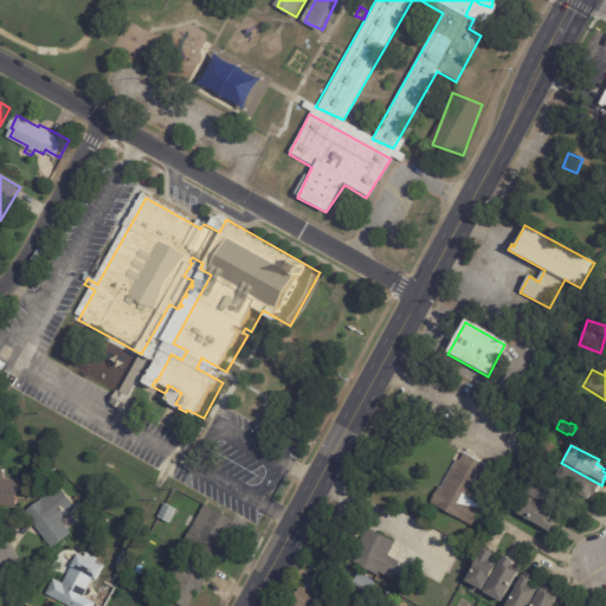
[(484,468),(474,487),(488,495),(471,524),(430,502),(439,485),(442,487),(456,458),(459,461),(463,452),(485,465),(484,468)]
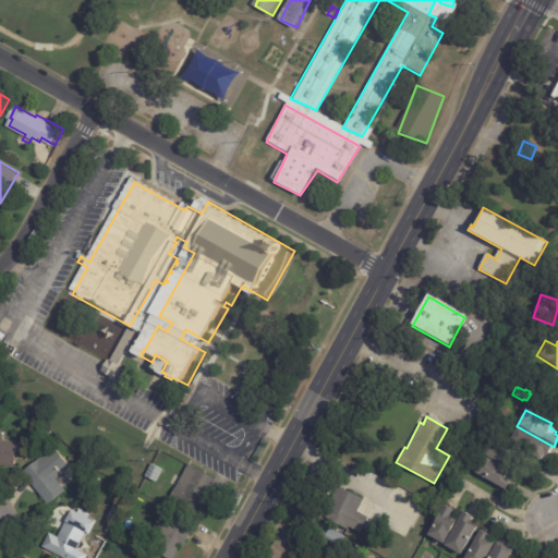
[(550,446),(545,455),(542,452),(538,460),(506,441),(514,426),(550,446)]
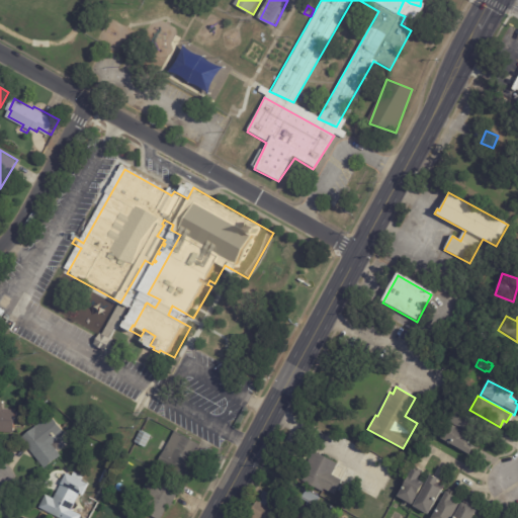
[(475,418),(466,432),(444,420),(452,406),(475,418)]
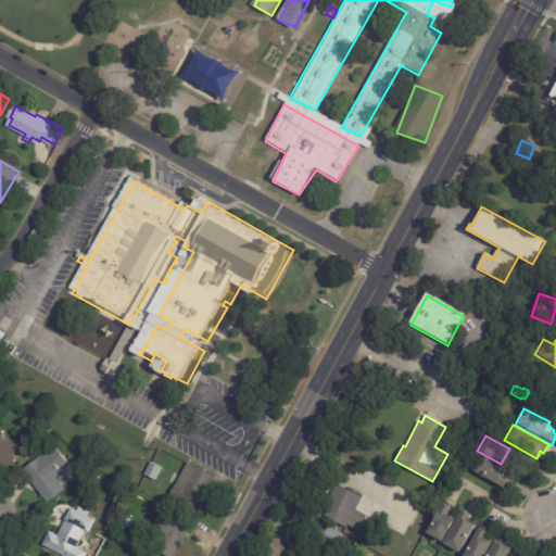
[(0,463),(0,438),(7,438),(7,440),(20,441),(19,464),(0,463)]
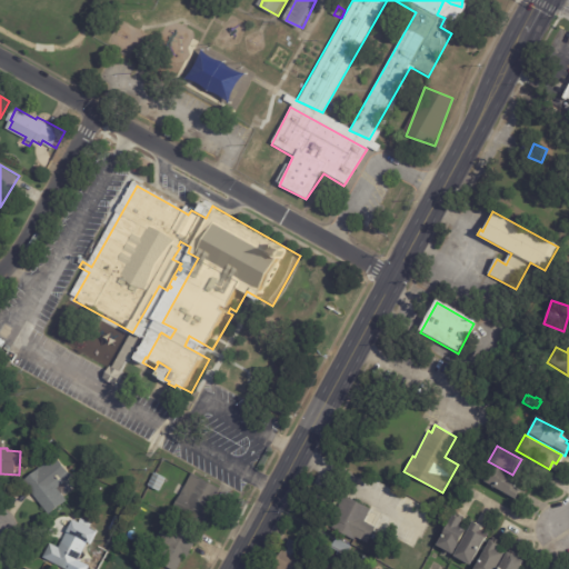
[(52,515),(27,482),(45,468),(51,477),(67,465),(76,477),(60,489),(70,501),(52,515)]
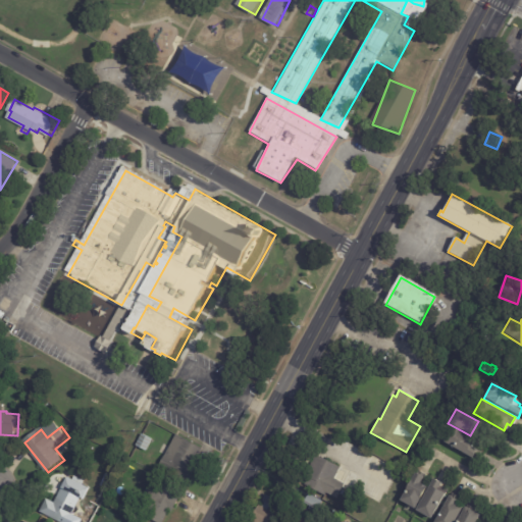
[(469,447),(465,455),(440,441),(449,426),(473,438),(469,447)]
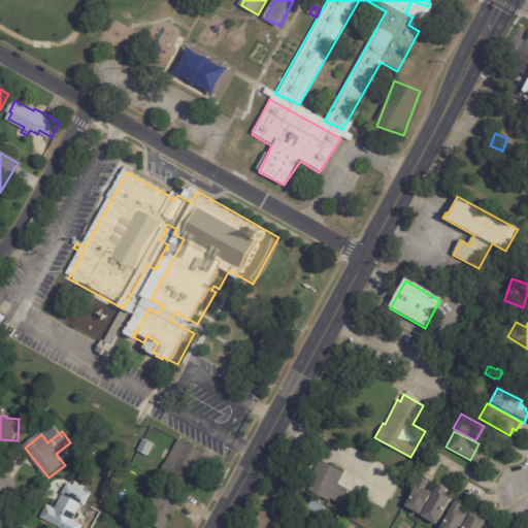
[(205,455),(194,475),(199,477),(193,488),(163,471),(180,438),(206,453),(205,455)]
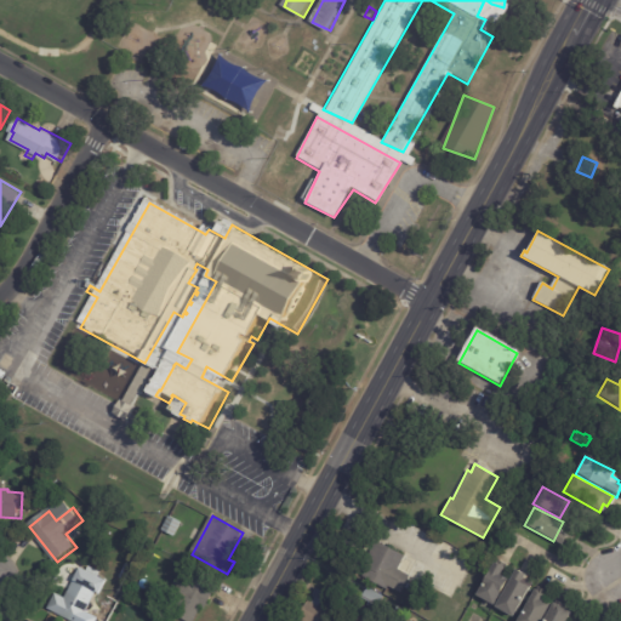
[(377,542),(403,556),(400,559),(408,563),(403,574),(396,569),(383,591),(355,575),(374,541),(377,542)]
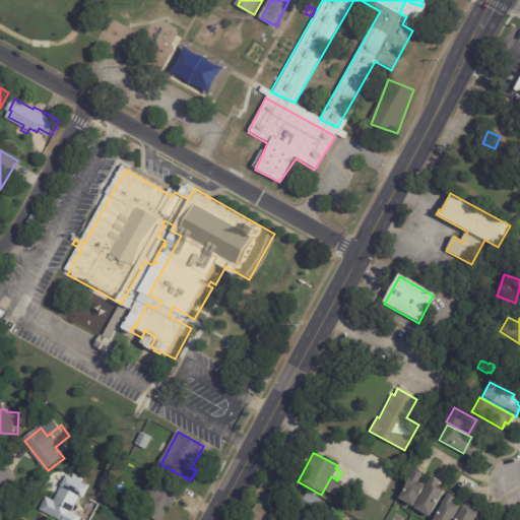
[(425,471),(423,475),(420,474),(417,481),(424,484),(412,506),(397,498),(412,470),(414,471),(416,467),(425,471)]
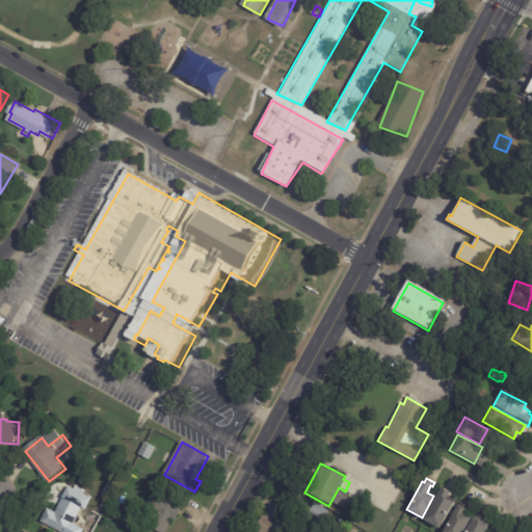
[(445,489),(449,491),(448,494),(456,498),(440,528),(423,519),(441,487),(445,489)]
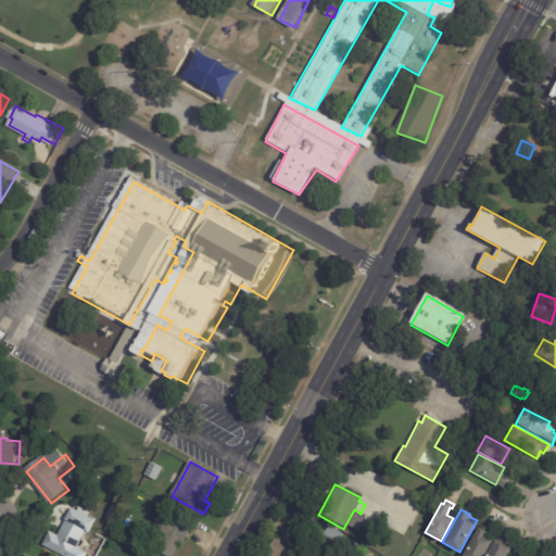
[(194,526),(192,529),(194,531),(187,545),(185,544),(177,555),(169,555),(158,550),(166,534),(161,532),(162,530),(155,527),(163,515),(169,518),(171,517),(173,518),(176,513),(196,523),(194,526)]
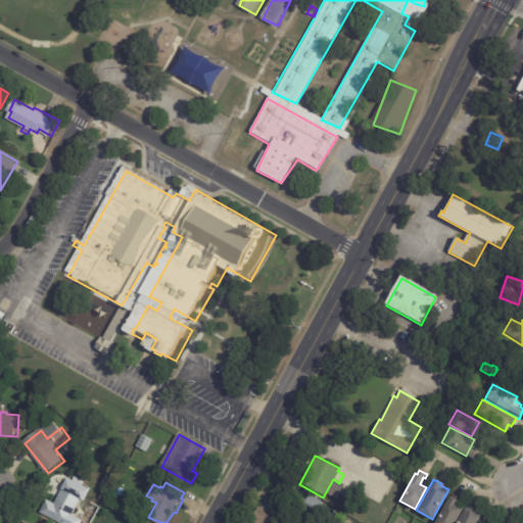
[(60,497),(66,486),(85,496),(72,522),(63,522),(43,513),(50,500),(57,504),(60,497)]
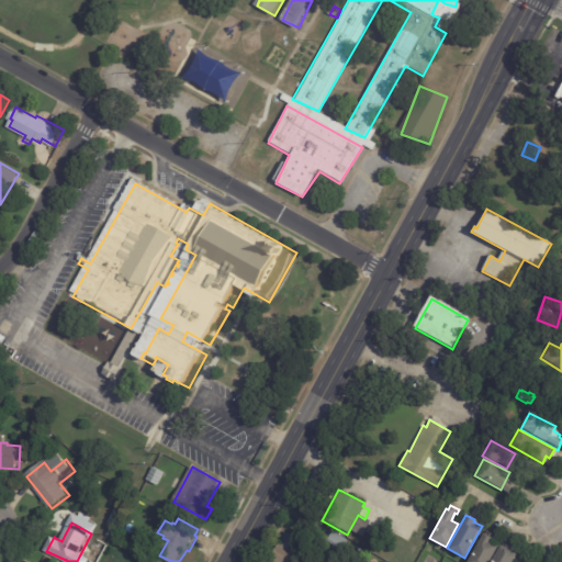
[(360,526),(368,529),(362,539),(355,535),(360,526)]
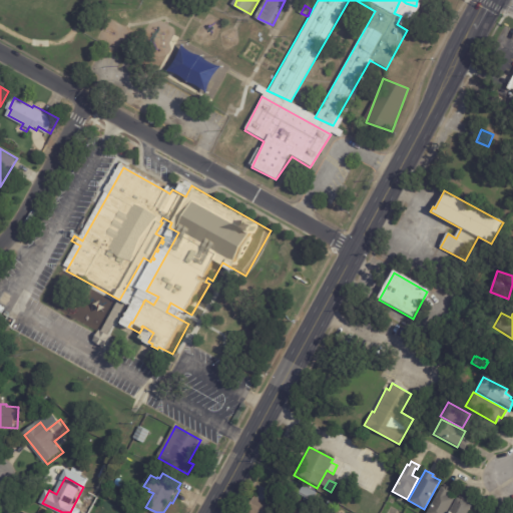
[(446,485),(452,488),(448,495),(454,499),(445,512),(425,512),(443,483),(446,485)]
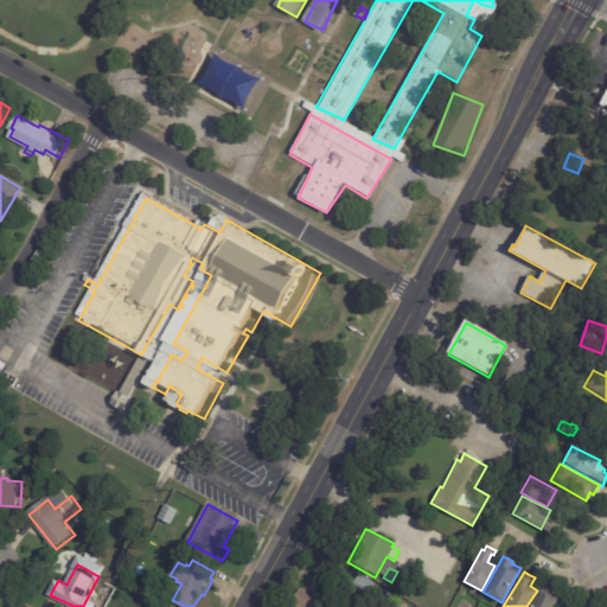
[(307,576),(319,583),(314,590),(311,589),(308,594),(328,605),(326,606),(289,606),(288,606),(298,587),(302,589),(305,586),(301,583),(306,575),(307,576)]
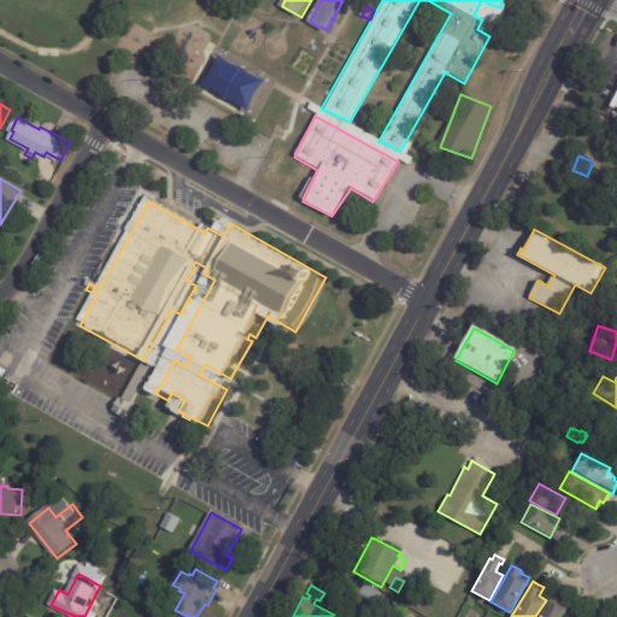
[(363,585),(378,594),(374,604),(357,595),(363,585)]
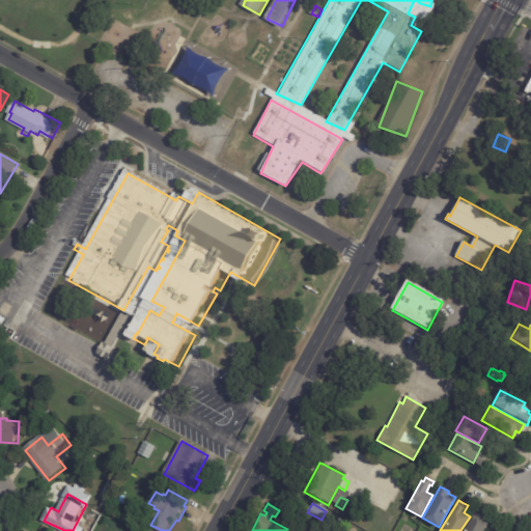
[(476,515),(484,520),(482,523),(486,526),(483,530),(464,530),(472,518),(474,519),(476,515)]
